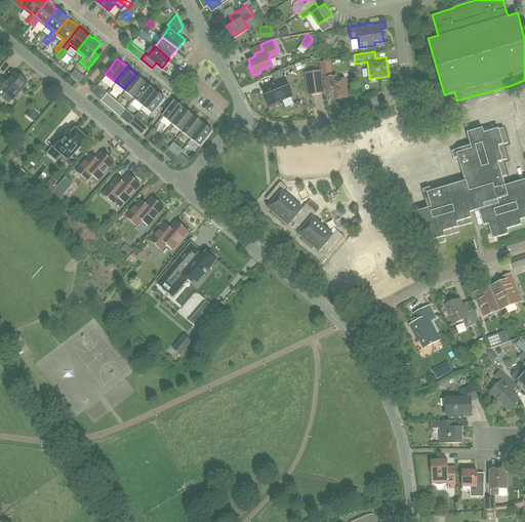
[(291,93),(281,68),(272,72),(275,80),(261,85),(269,103),(291,93)]
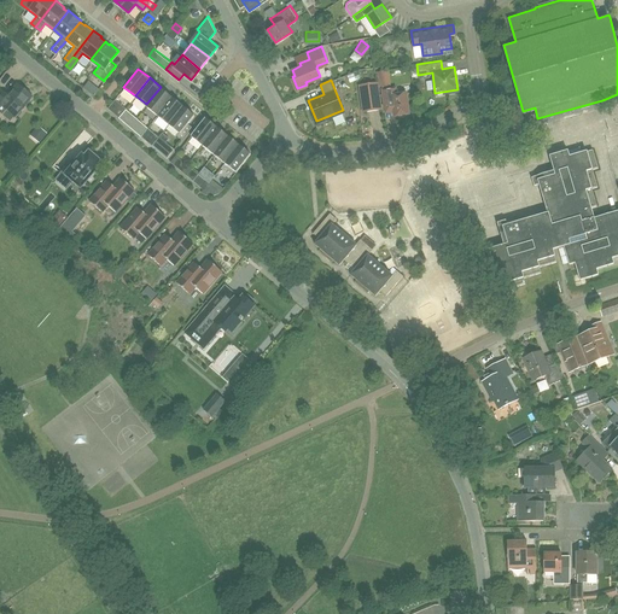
[(16,115),(33,94),(31,93),(31,89),(28,87),(24,87),(17,81),(7,93),(3,88),(0,91),(0,109),(3,111),(6,106),(16,115)]
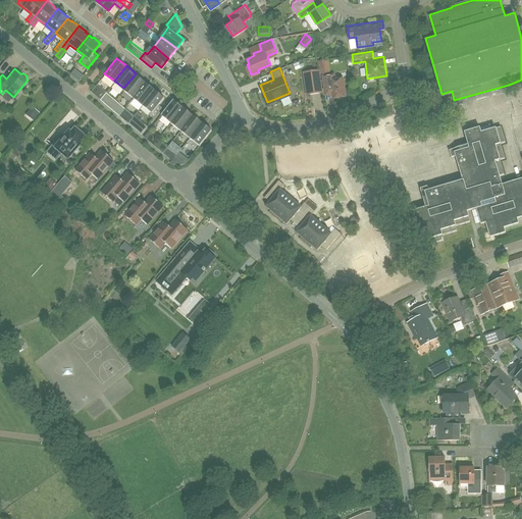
[(318,68),(304,70),(307,93),(322,90),(318,68)]
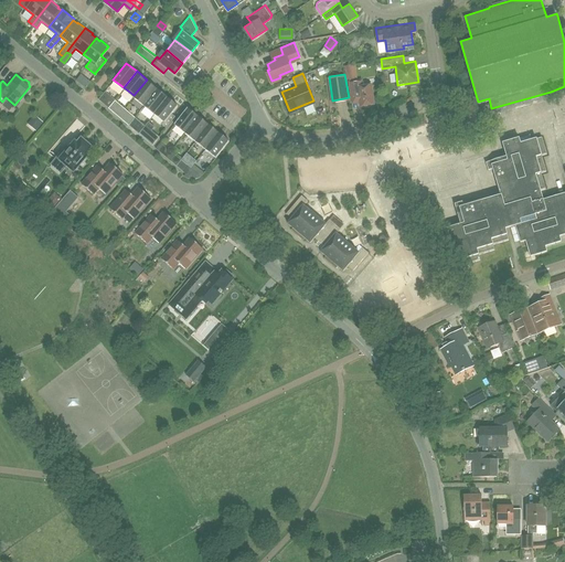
[(360,105),(374,103),(371,83),(362,84),(361,77),(349,80),(351,91),(358,89),(360,105)]
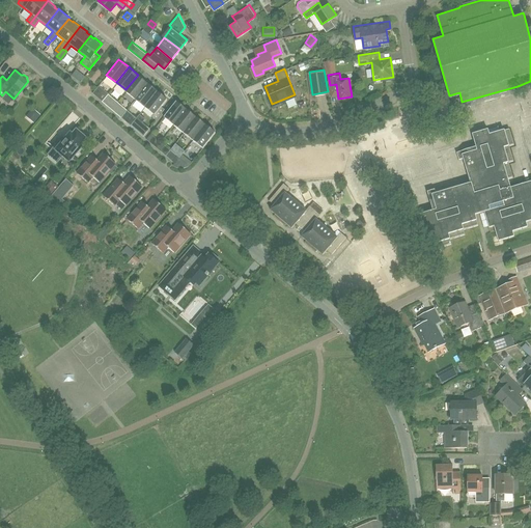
[(135,98),(147,82),(138,75),(126,89),(135,98)]
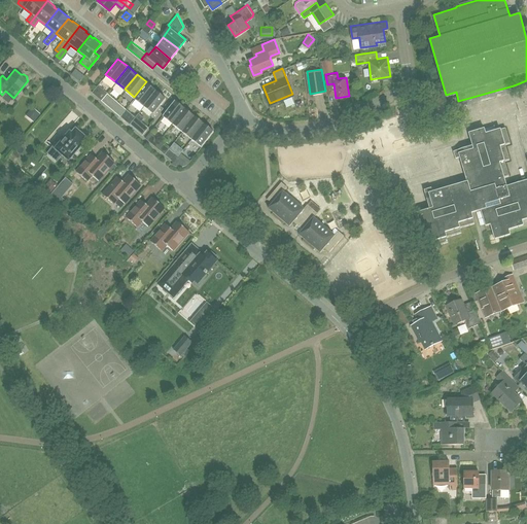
[(144,104),(155,89),(146,81),(134,97),(144,104)]
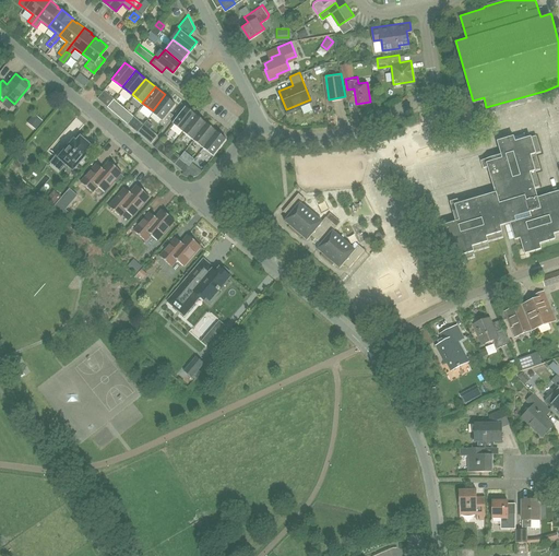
[(114,97),(103,90),(97,96),(108,104),(111,99),(114,97)]
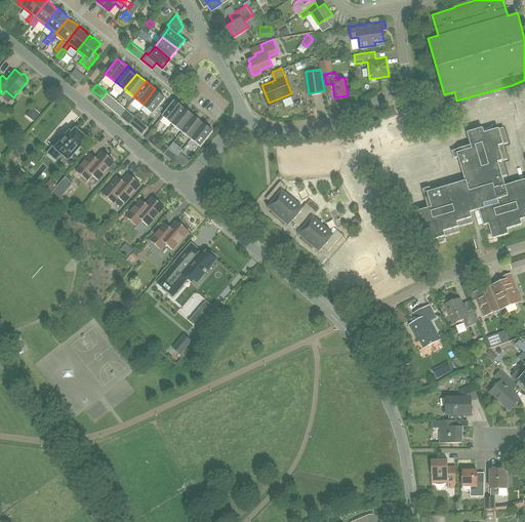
[(165,96),(155,88),(144,104),(153,112),(165,96)]
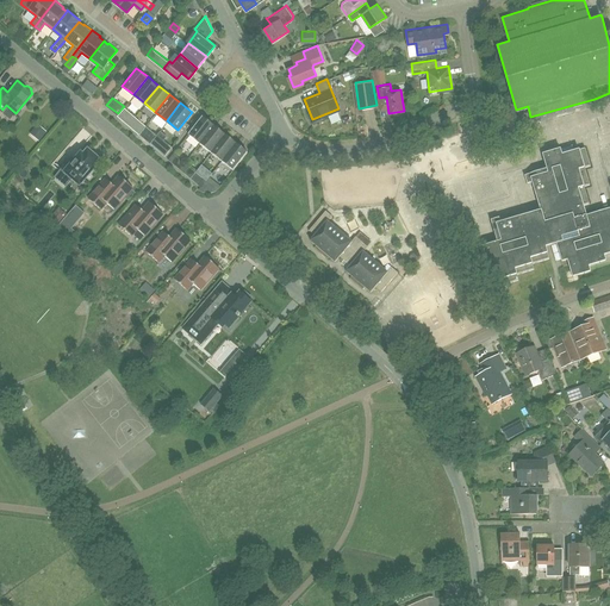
[(128,124),(132,118),(122,108),(118,113),(117,114),(128,124)]
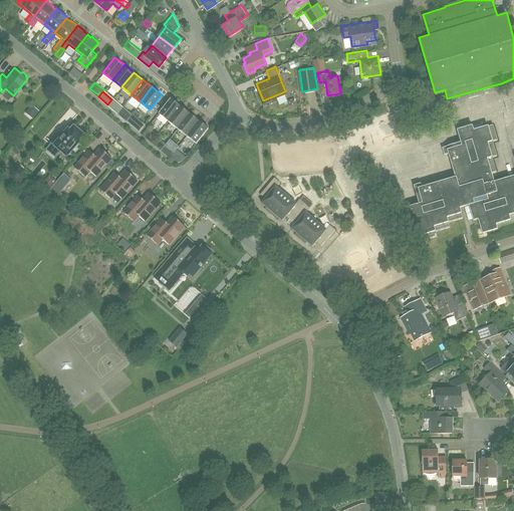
[(169,119),(180,104),(171,96),(159,111),(169,119)]
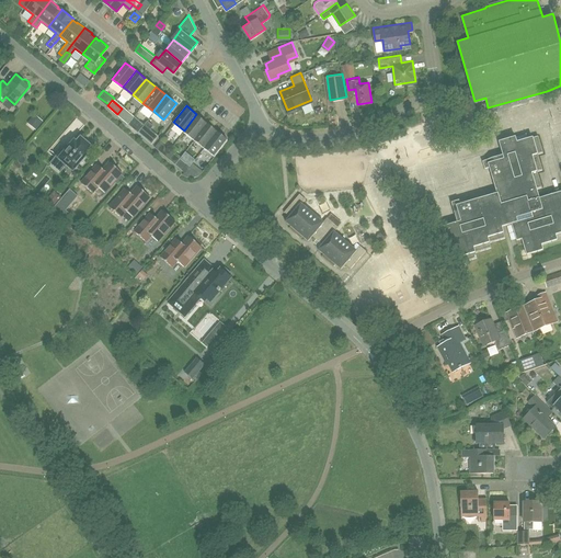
[(128,123),(133,117),(122,109),(117,114),(128,123)]
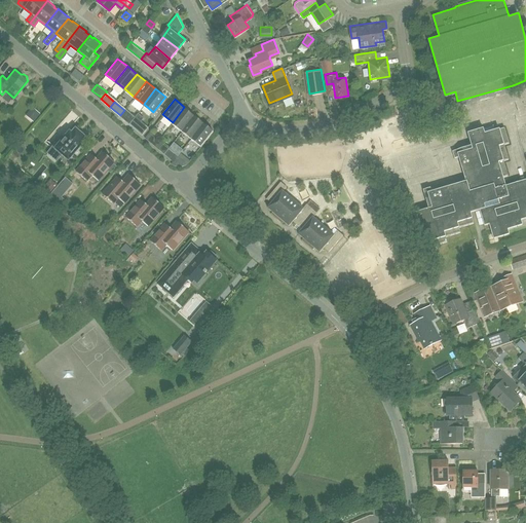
[(40,111),(32,105),(26,113),(34,119),(40,111)]
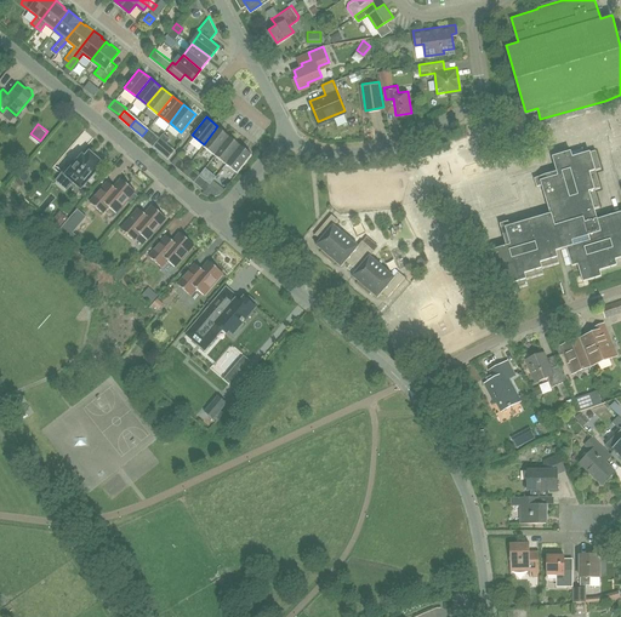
[(215,153),(229,135),(217,126),(204,144),(215,153)]
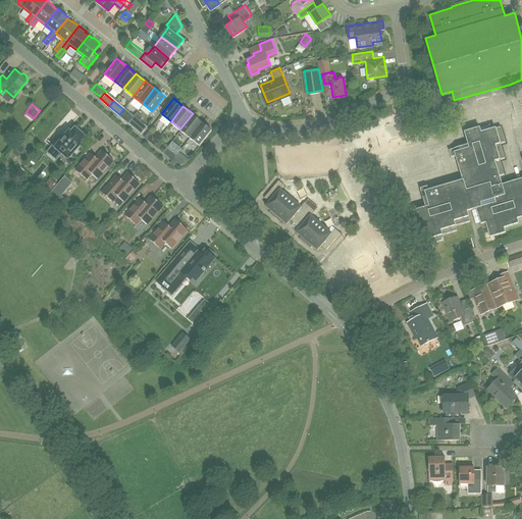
[(128,121),(134,114),(125,107),(123,109),(119,114),(128,121)]
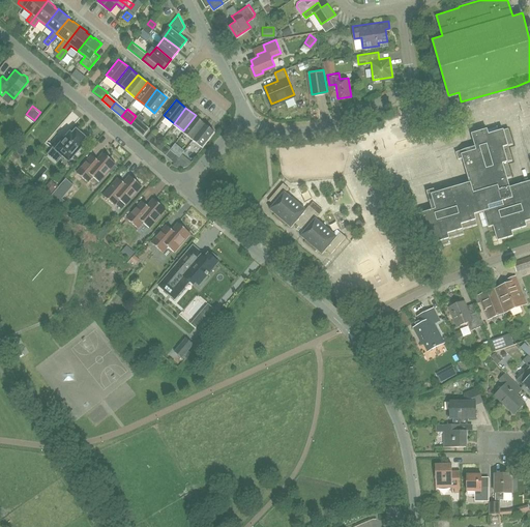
[(136,116),(130,123),(143,134),(149,126),(137,115),(136,116)]
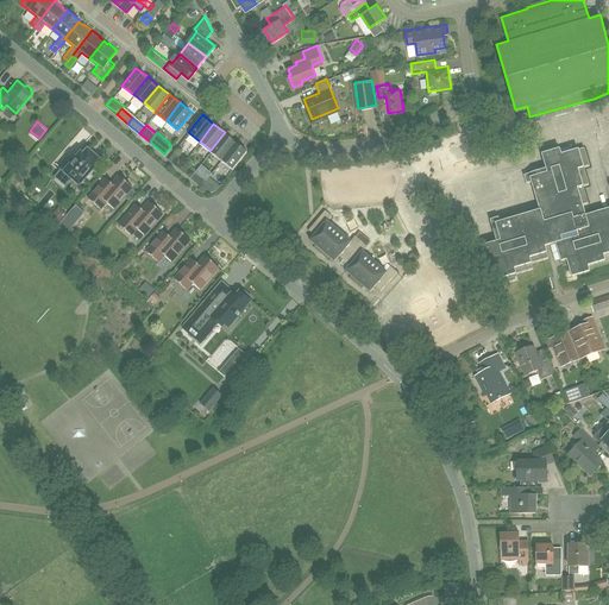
[(221,158),(236,140),(225,132),(211,150),(221,158)]
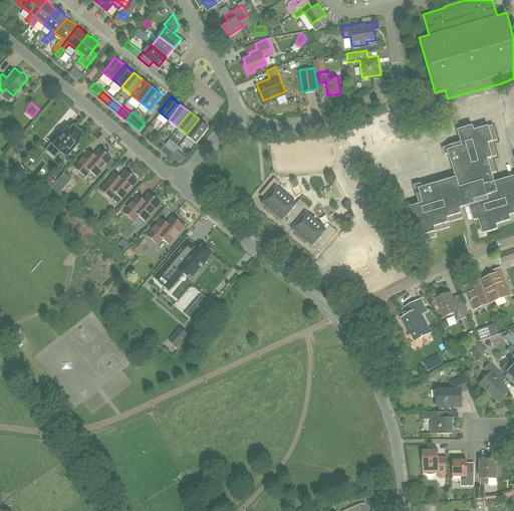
[(196,142),(208,126),(199,118),(187,134),(196,142)]
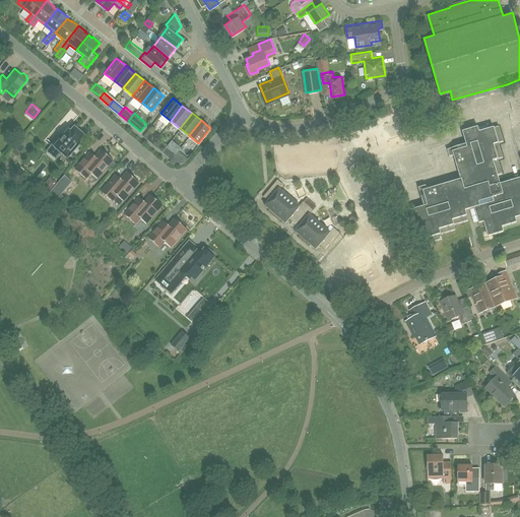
[(519,153),(519,154),(519,175),(500,182),(499,178),(497,173),(502,172),(498,156),(503,155),(499,140),(504,139),(499,123),(489,127),(488,122),(462,129),(466,142),(448,147),(450,154),(453,153),(460,178),(427,187),(426,184),(420,185),(426,203),(411,207),(418,233),(424,232),(427,242),(442,237),(441,232),(455,228),(454,222),(468,218),(465,208),(474,205),(478,220),(483,219),(484,223),(488,234),(503,230),(502,224),(516,220),(515,215),(519,213),(519,153)]
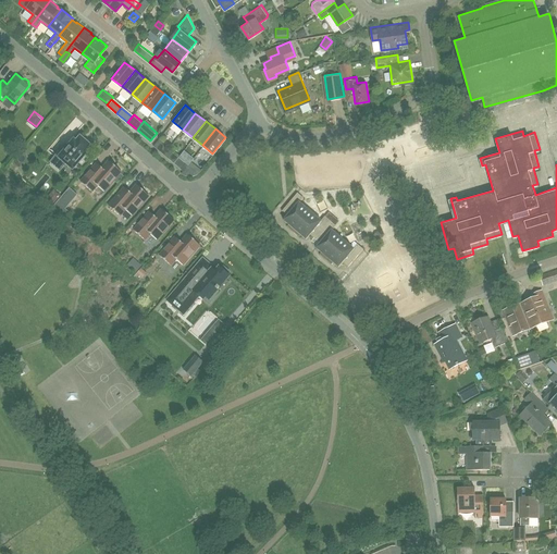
[(90,143),(81,134),(76,139),(74,137),(67,145),(65,142),(54,155),(64,162),(65,161),(73,167),(87,149),(86,148),(90,143)]
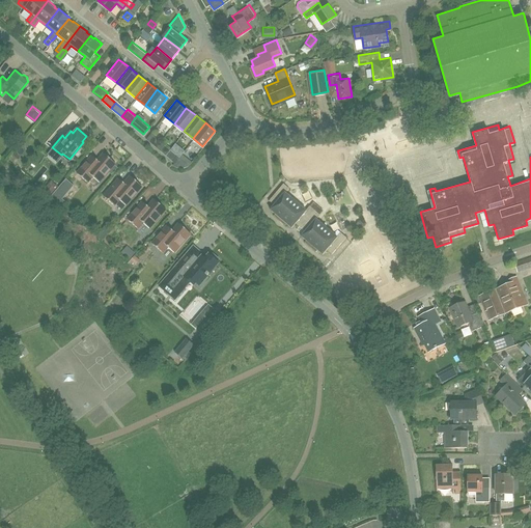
[(157,145),(161,140),(157,137),(150,132),(146,137),(152,142),(157,145)]
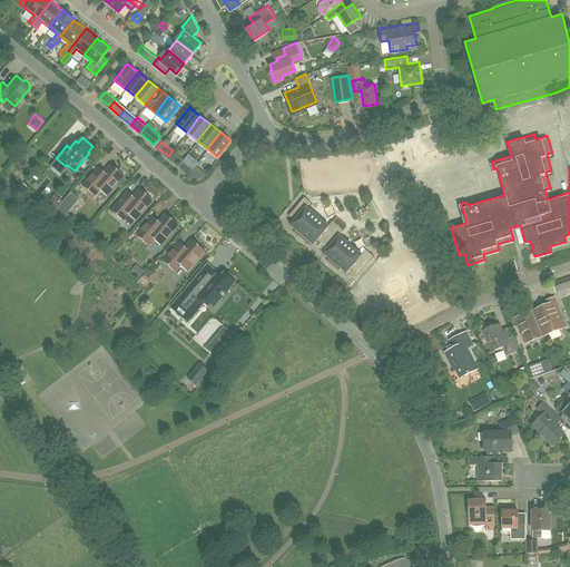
[(177,154),(173,150),(168,156),(172,159),(177,154)]
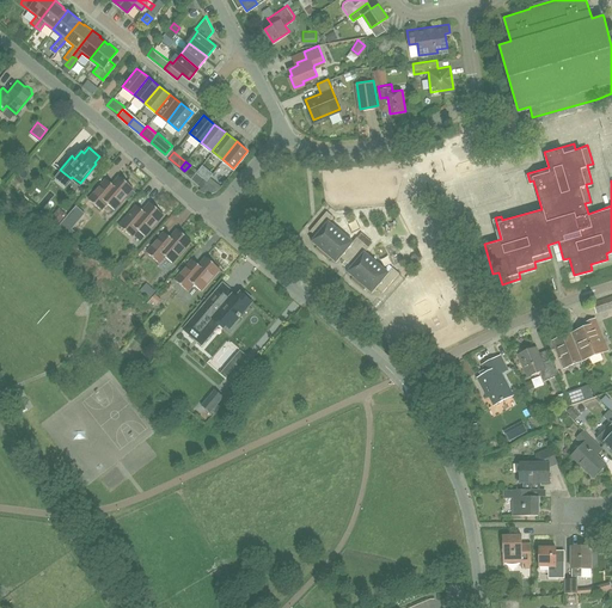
[(133,185),(120,174),(112,183),(106,177),(89,197),(101,207),(106,201),(114,207),(133,185)]
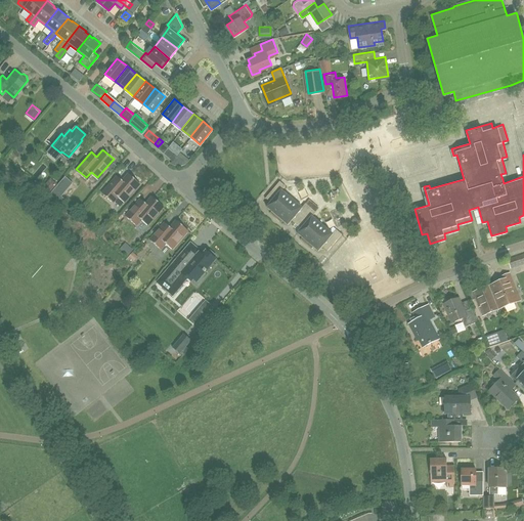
[(169,156),(172,159),(173,159),(177,154),(173,150),(169,156)]
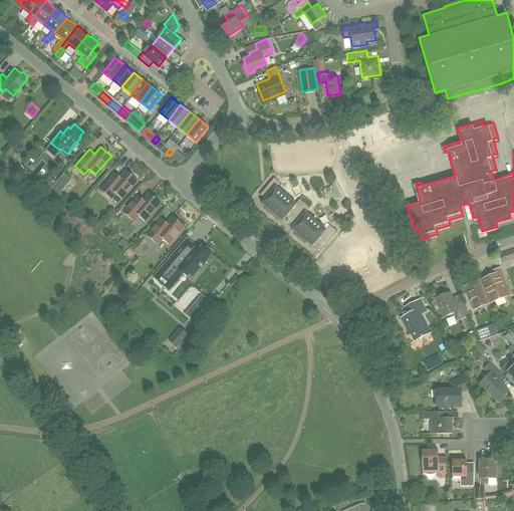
[(174,151),(170,156),(169,156),(167,158),(170,160),(172,161),(174,161),(176,161),(177,161),(179,161),(183,159),(184,158),(186,155),(177,148),(174,151)]
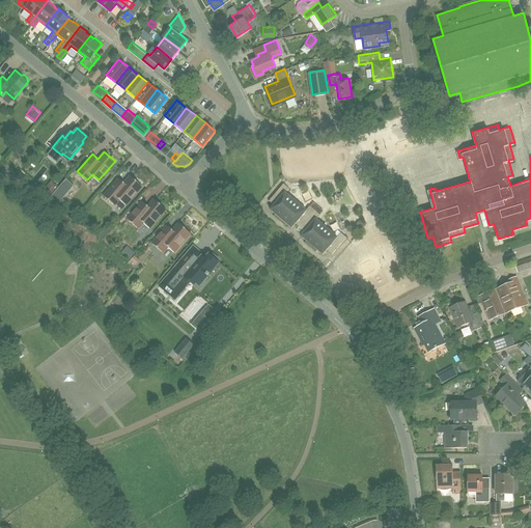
[(126,203),(142,185),(130,174),(123,182),(118,176),(104,194),(114,203),(119,197),(126,203)]
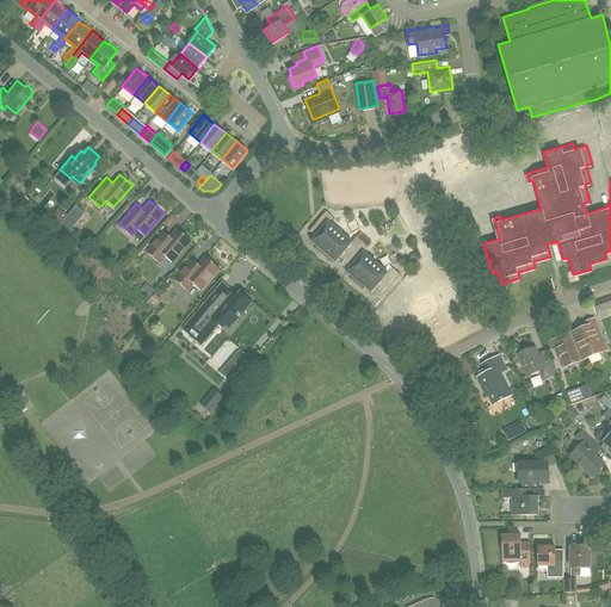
[(71,234),(75,229),(72,227),(85,211),(76,204),(59,224),(71,234)]
